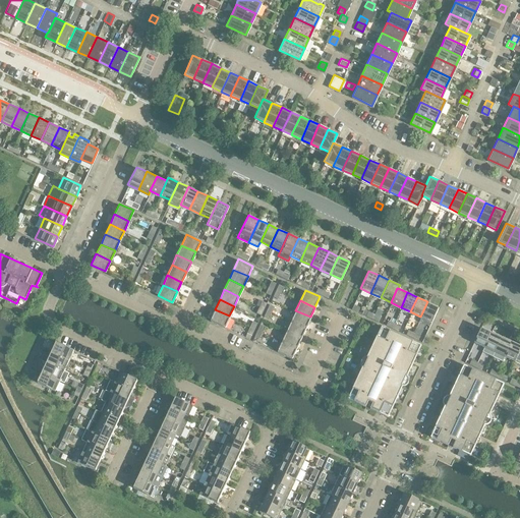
[(429,325),(438,306),(427,301),(420,317),(419,320),(429,325)]
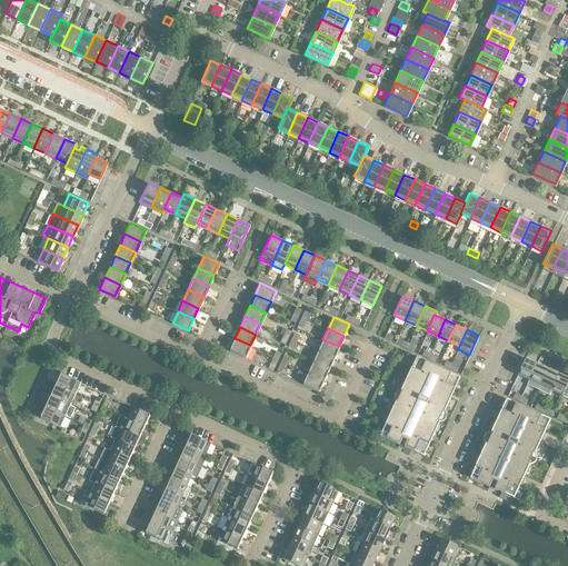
[(250,345),(235,338),(229,349),(246,357),(250,345)]
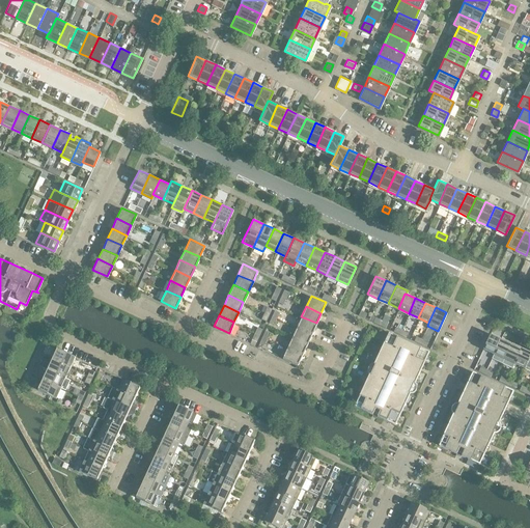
[(311,333),(316,323),(301,316),(297,327),(311,333)]
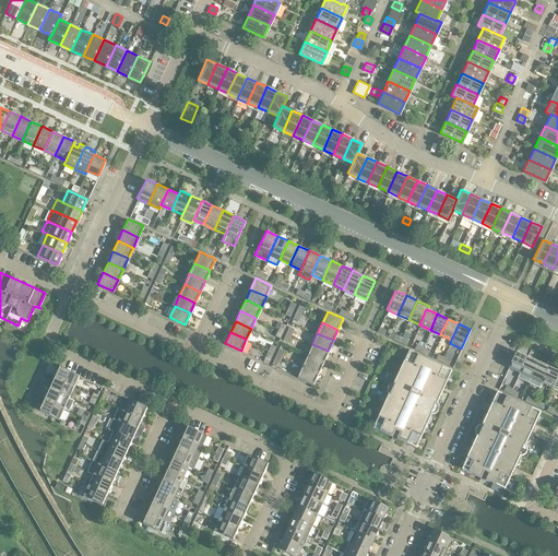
[(323,362),(328,351),(312,344),(307,354),(323,362)]
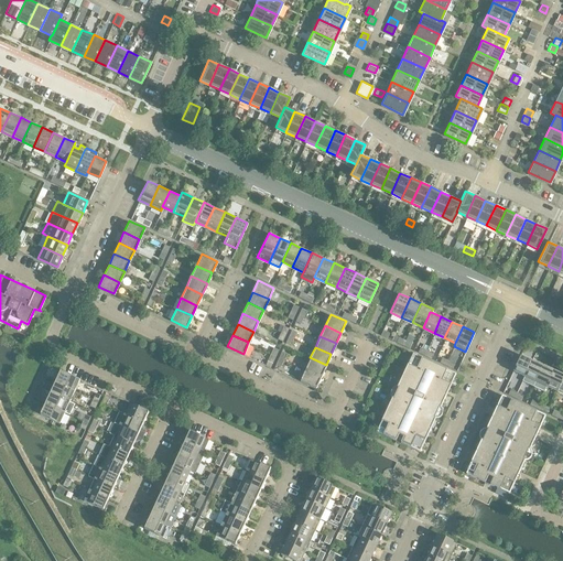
[(391,396),(376,430),(396,439),(398,432),(403,434),(400,441),(407,444),(419,450),(435,416),(434,416),(439,406),(440,406),(455,371),(412,352),(397,386),(398,387),(393,397),(391,396)]
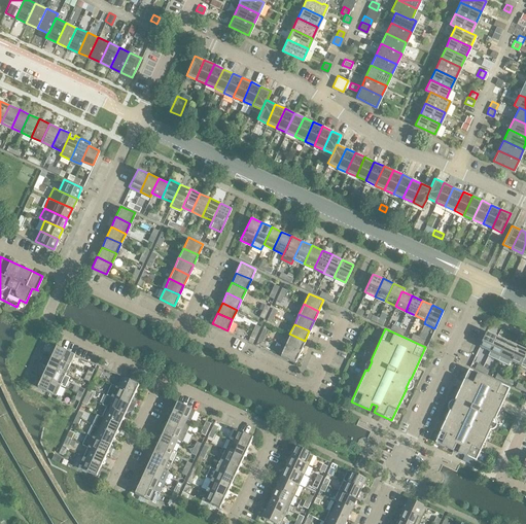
[(489,350),(496,335),(486,330),(479,345),(489,350)]
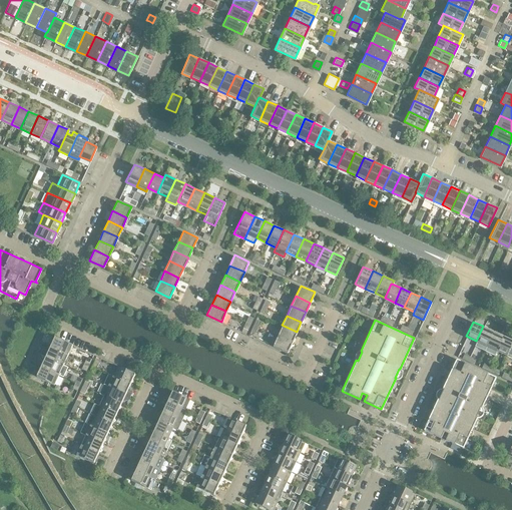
[(292,342),(297,332),(282,325),(278,335),(292,342)]
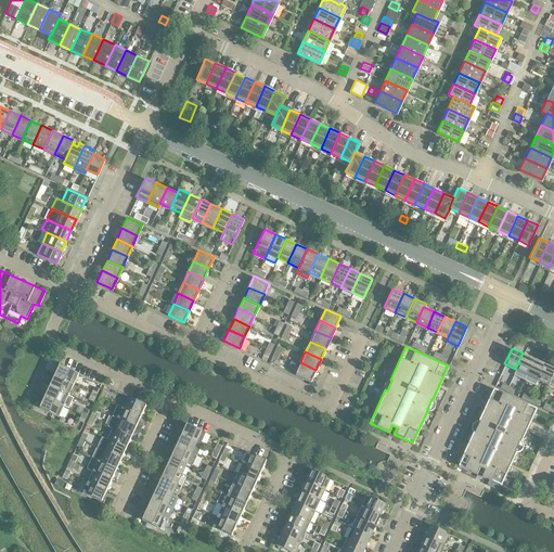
[(533,358),(523,352),(515,369),(514,373),(524,377),(533,358)]
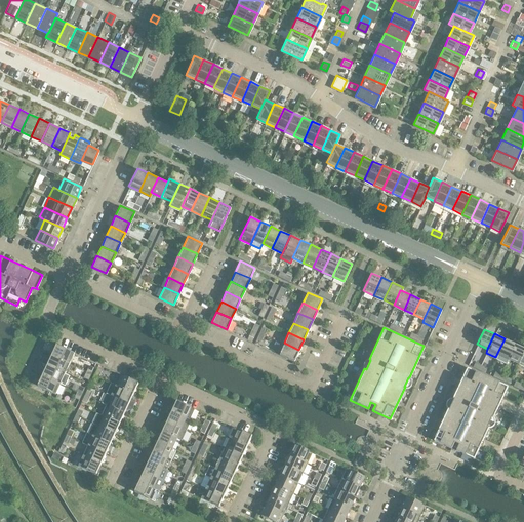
[(508,358),(515,343),(505,338),(495,357),(506,362),(508,358)]
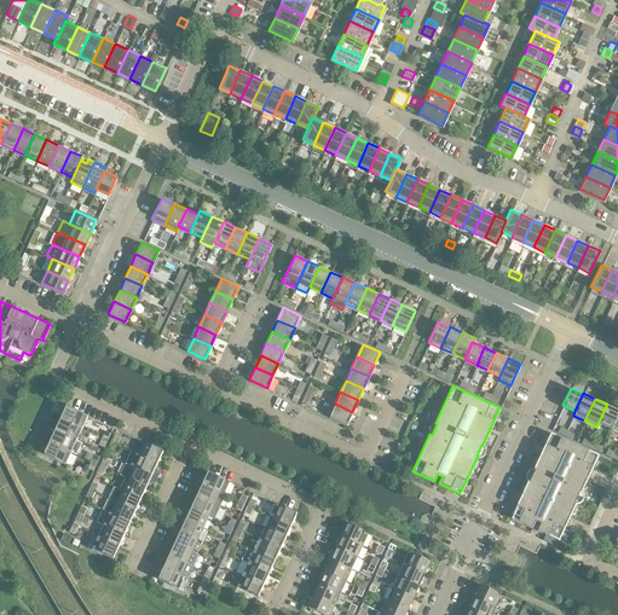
[(65,404),(61,417),(81,427),(87,415),(67,405),(65,404)]
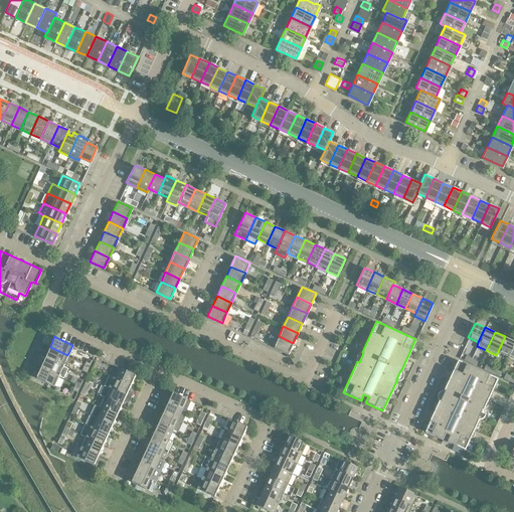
[(288,353),(293,343),(279,336),(274,346),(288,353)]
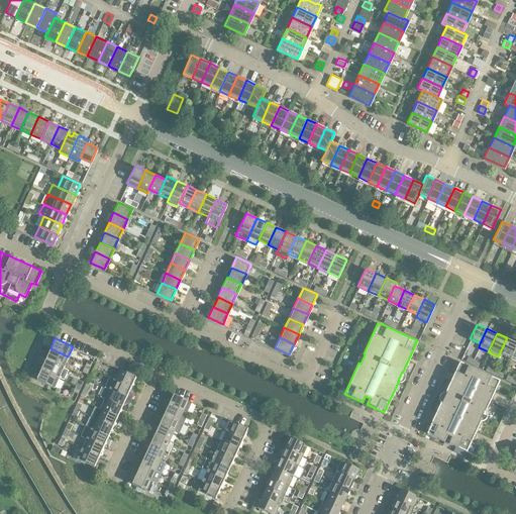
[(515,343),(515,341),(515,342),(507,337),(500,352),(510,356),(515,343)]
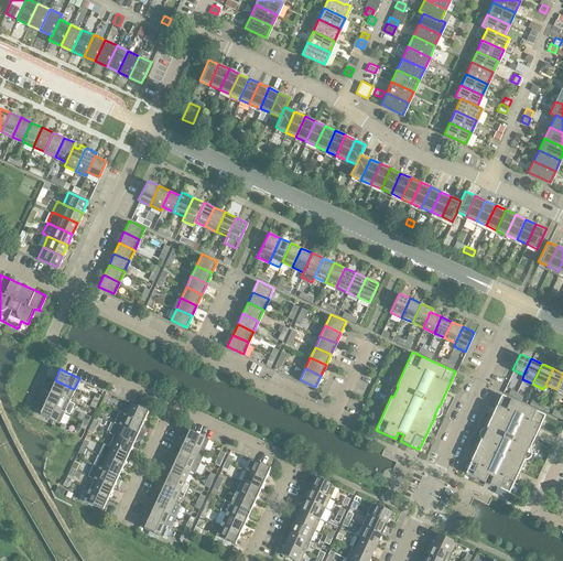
[(46,383),(44,388),(50,390),(69,400),(74,389),(55,380),(53,385),(46,383)]
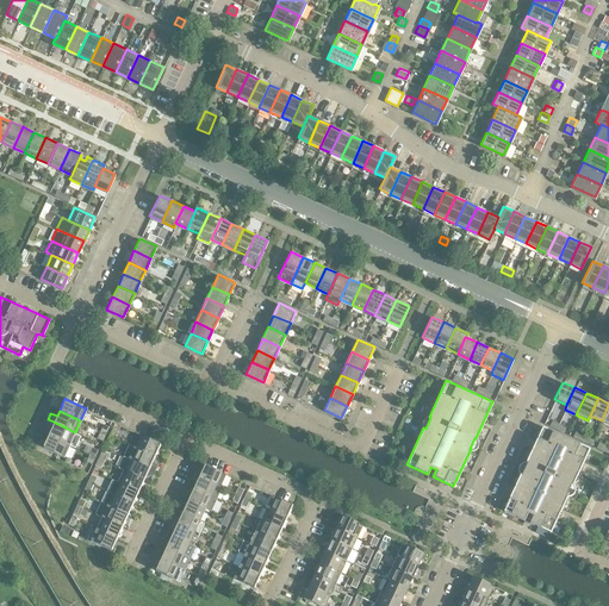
[(54,422),(49,433),(69,443),(75,447),(80,435),(75,432),(54,422)]
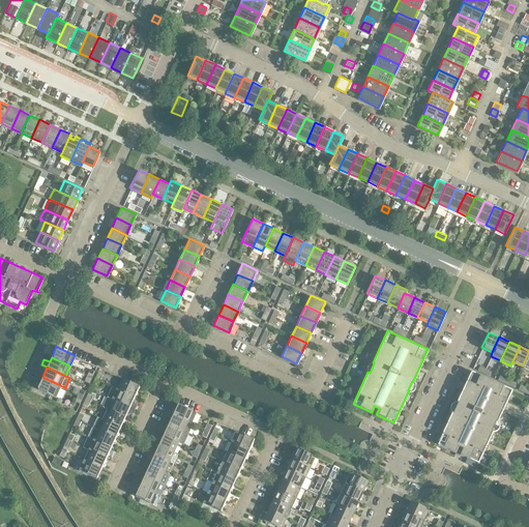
[(451,411),(437,442),(456,451),(458,445),(463,447),(460,454),(469,458),(476,461),(478,462),(493,430),(492,429),(496,419),(497,420),(511,388),(471,370),(457,402),(458,402),(453,411),(451,411)]
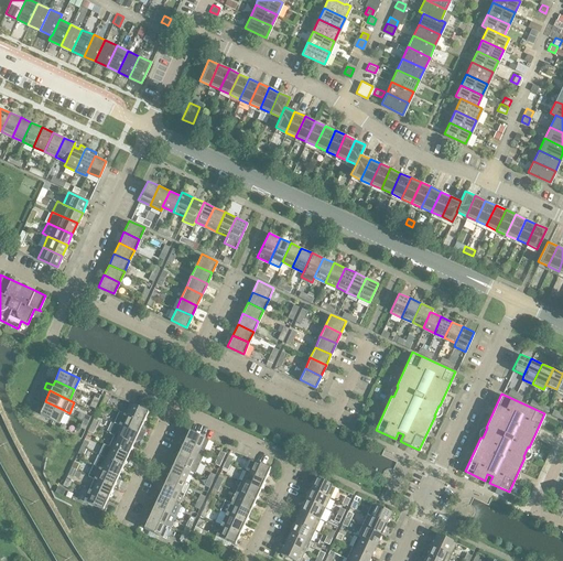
[(129,400),(123,412),(143,421),(148,410),(148,409),(129,400)]
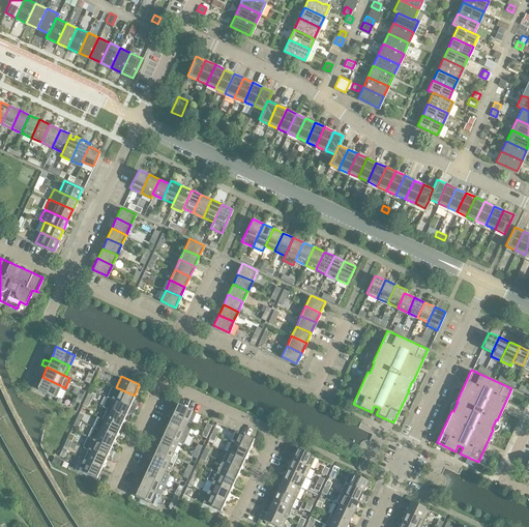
[(34,380),(31,385),(55,397),(60,385),(42,377),(39,382),(34,380)]
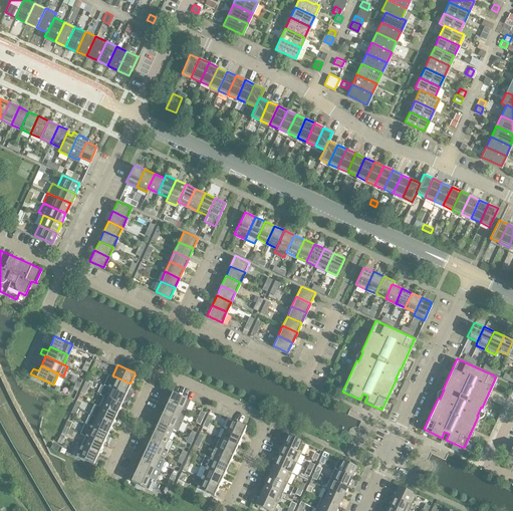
[(108,373),(103,382),(108,385),(125,394),(131,396),(133,391),(127,388),(131,384),(112,375),(108,373)]
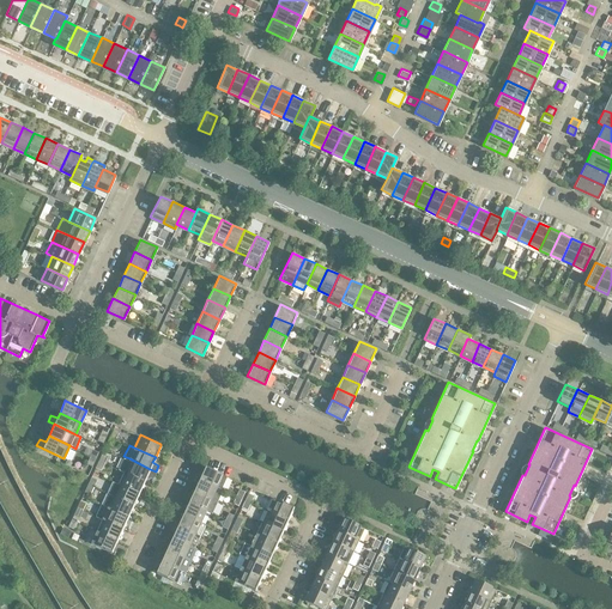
[(123,456),(119,468),(123,470),(145,480),(147,475),(152,477),(156,472),(150,469),(129,458),(123,456)]
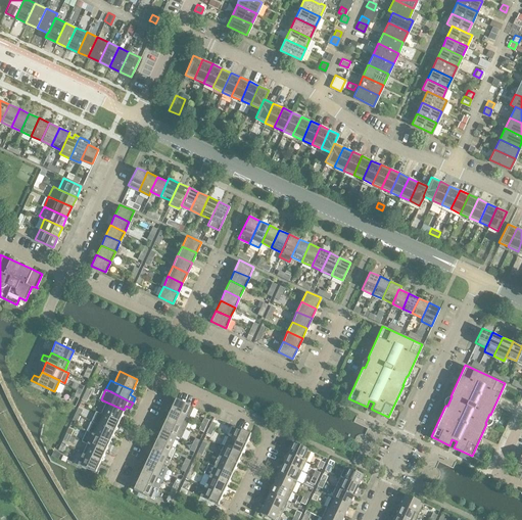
[(176,397),(171,408),(188,416),(193,406),(176,397)]
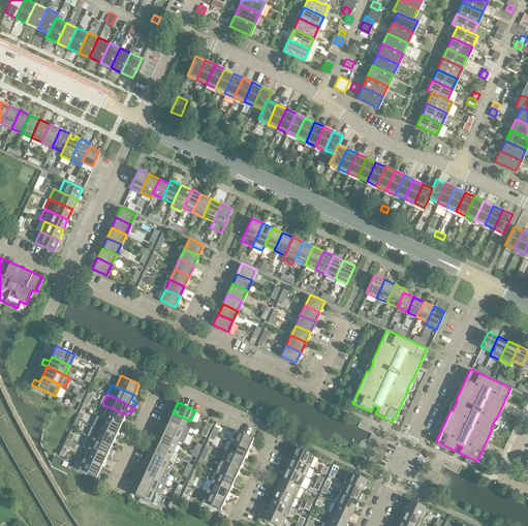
[(106,406),(101,416),(120,425),(125,414),(106,406)]
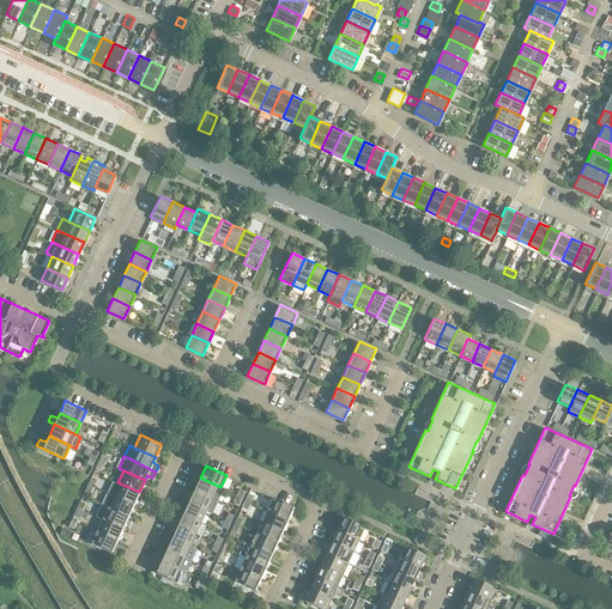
[(200,477),(194,489),(217,500),(223,488),(220,487),(200,477)]
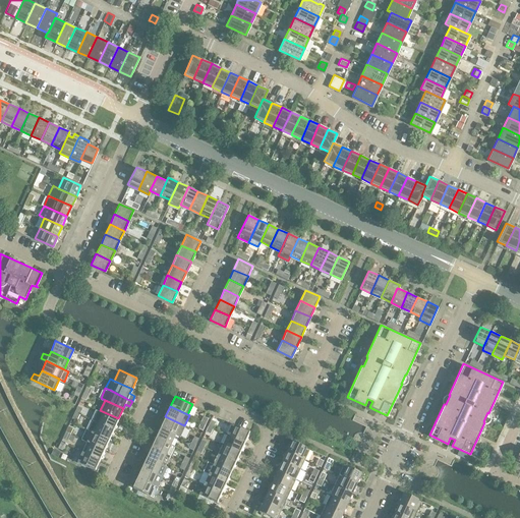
[(95,408),(91,418),(113,428),(118,418),(100,410),(95,408)]
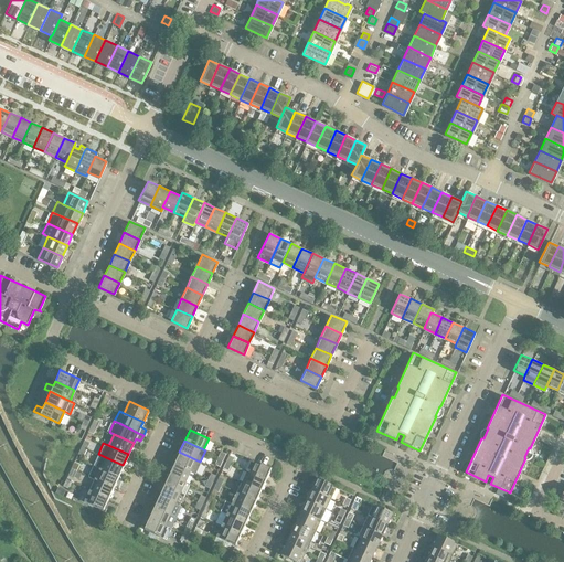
[(179,452),(174,463),(190,469),(195,472),(200,462),(179,452)]
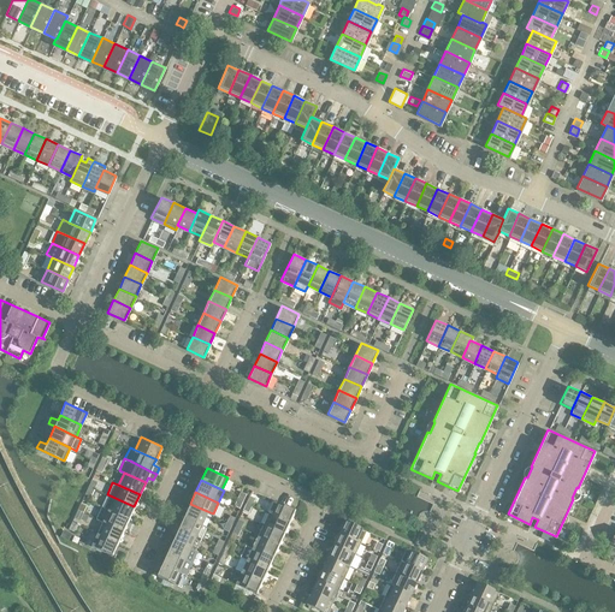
[(107,493),(101,505),(129,518),(134,506),(107,494),(107,493)]
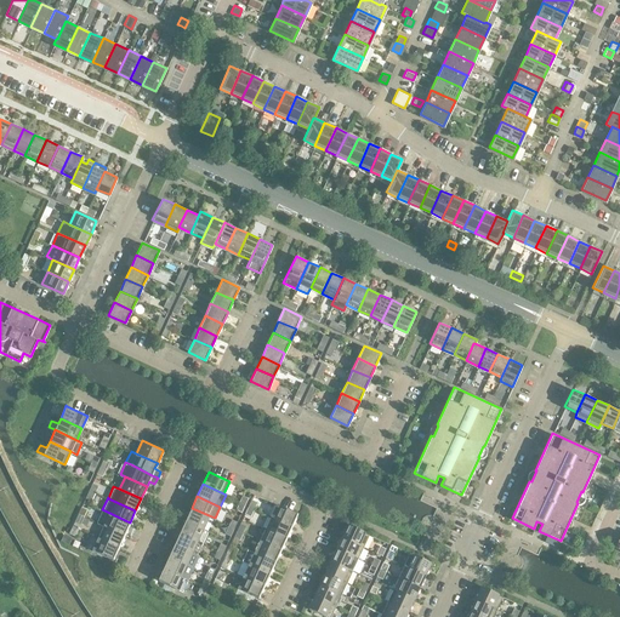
[(291,525),(297,513),(277,503),(271,515),(291,525)]
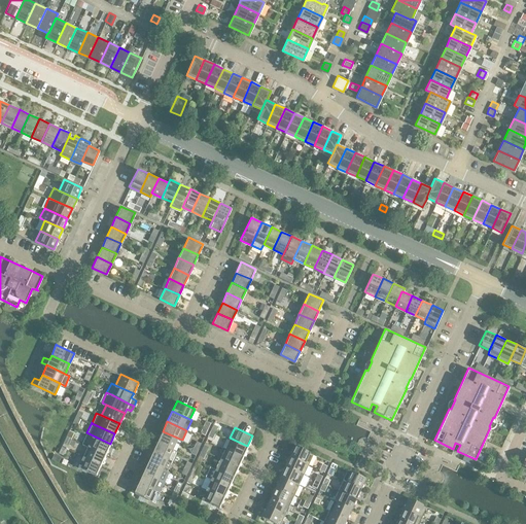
[(163,431),(158,442),(172,448),(177,438),(163,431)]
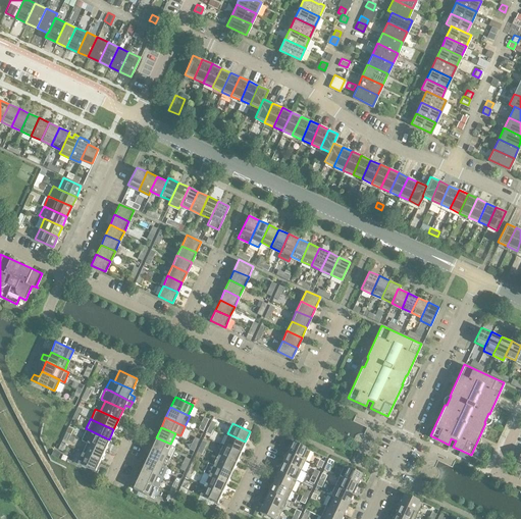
[(86,428),(81,438),(87,440),(104,450),(109,439),(86,428)]
